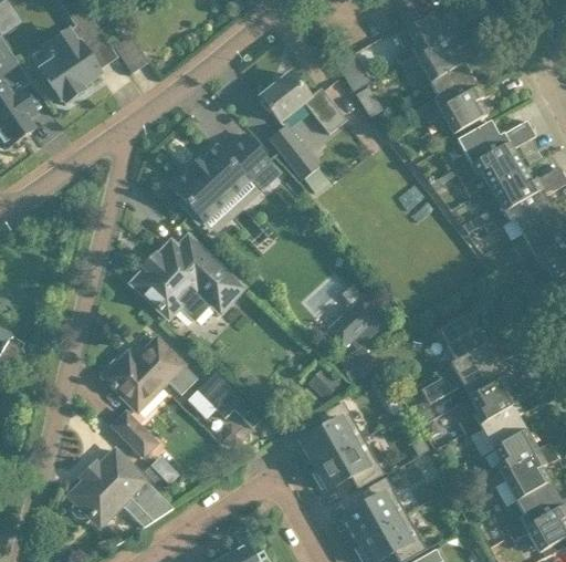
[(59,55),(40,68),(39,69),(61,100),(62,99),(65,102),(84,90),(82,85),(101,72),(84,49),(104,35),(80,0),(59,0),(75,24),(79,29),(71,33),(71,32),(52,45),(59,55)]
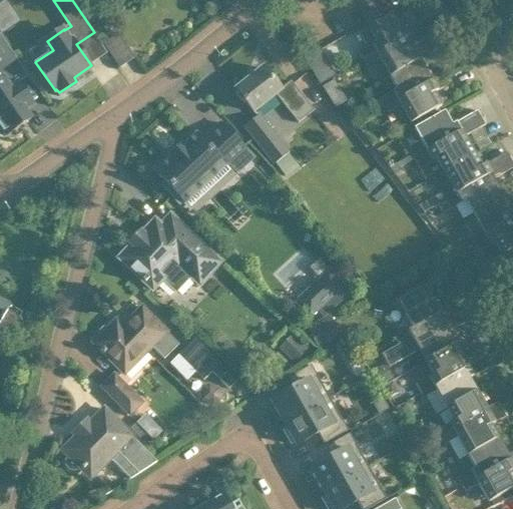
[(94,6),(84,13),(89,21),(99,14),(94,6)]
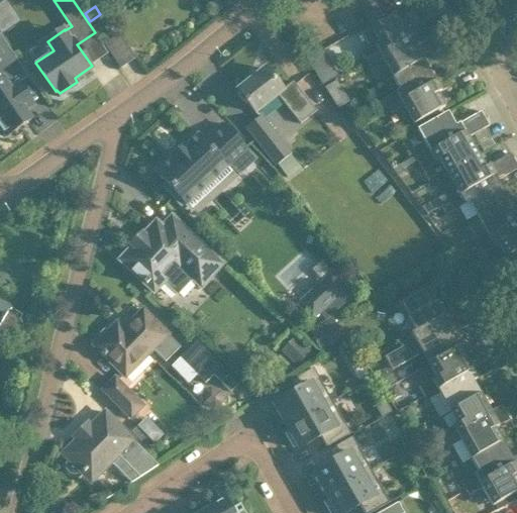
[(366,57),(367,58),(380,49),(381,52),(416,32),(417,34),(428,28),(423,20),(412,26),(402,9),(396,12),(395,11),(391,13),(392,15),(363,31),(370,43),(359,48),(365,57),(366,57)]
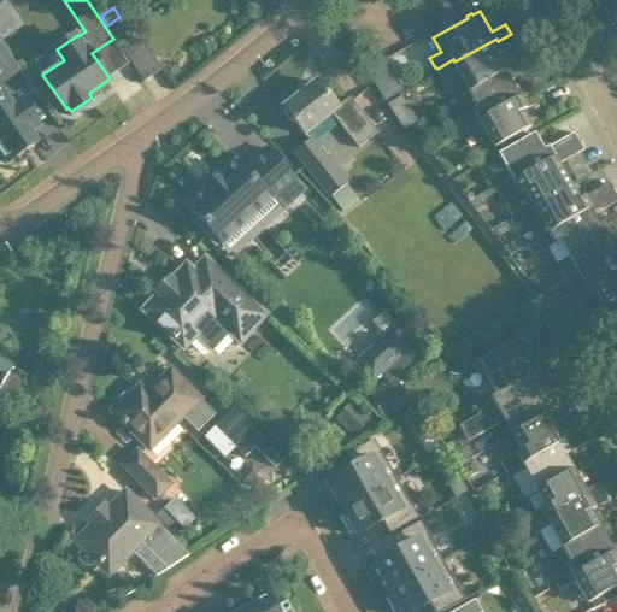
[(441,76),(457,66),(470,89),(506,69),(497,52),(515,41),(511,34),(498,41),(497,39),(454,62),(453,59),(438,69),(441,76)]
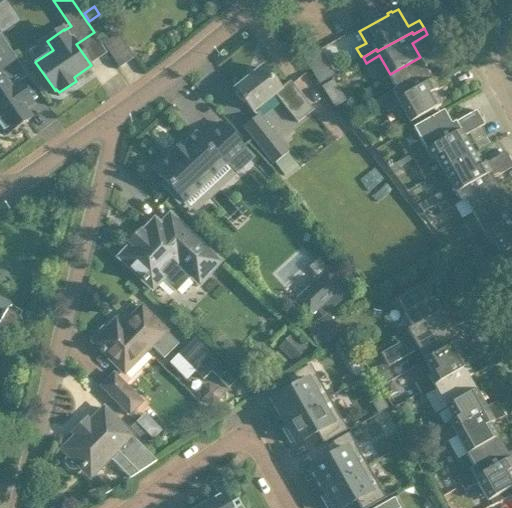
[(0,57),(3,62),(15,54),(0,31),(0,57)]
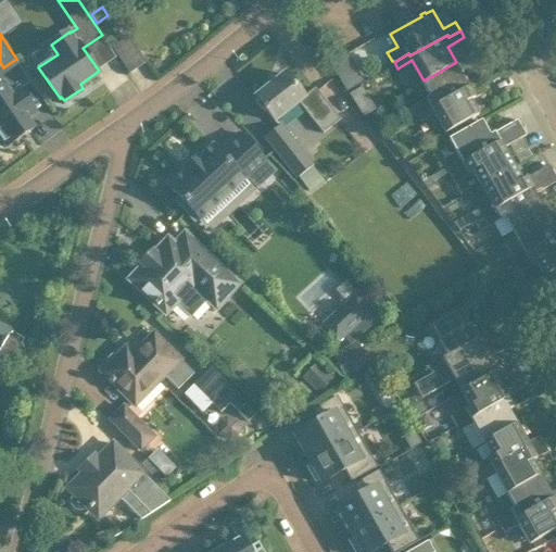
[(113,45),(117,51),(130,70),(144,59),(127,35),(113,45)]
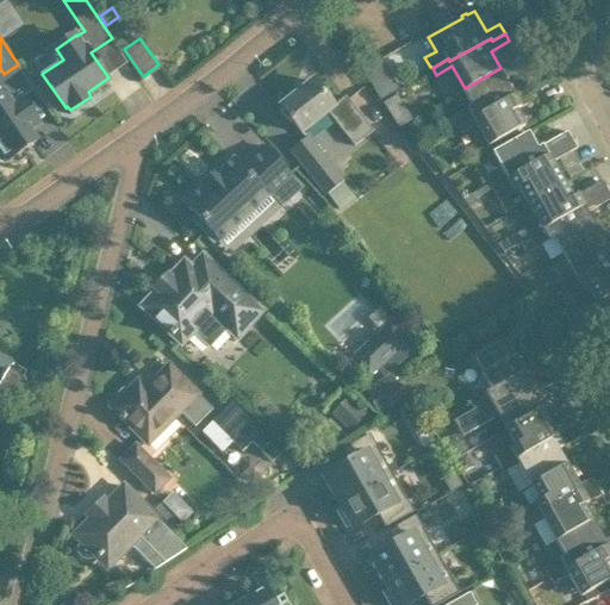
[(385,60),(362,73),(375,97),(398,85),(385,60)]
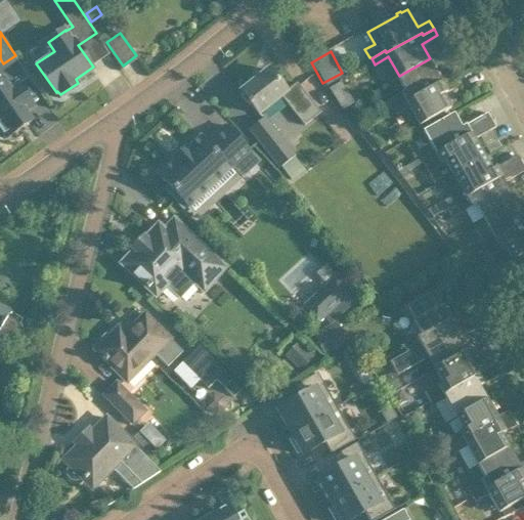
[(406,88),(389,97),(390,98),(393,104),(405,96),(408,100),(438,83),(440,85),(454,77),(450,69),(439,75),(430,58),(399,76),(406,88)]
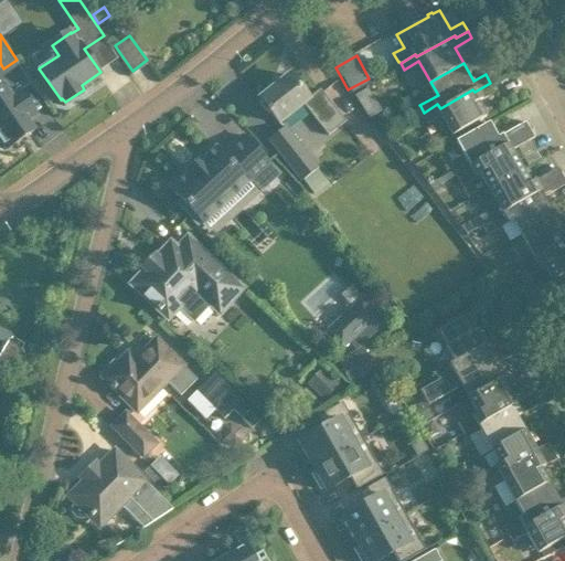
[(312,95),(311,93),(308,95),(290,72),(260,95),(268,106),(266,107),(269,110),(272,109),(279,119),(302,101),(328,131),(345,118),(339,109),(322,88),(312,95)]
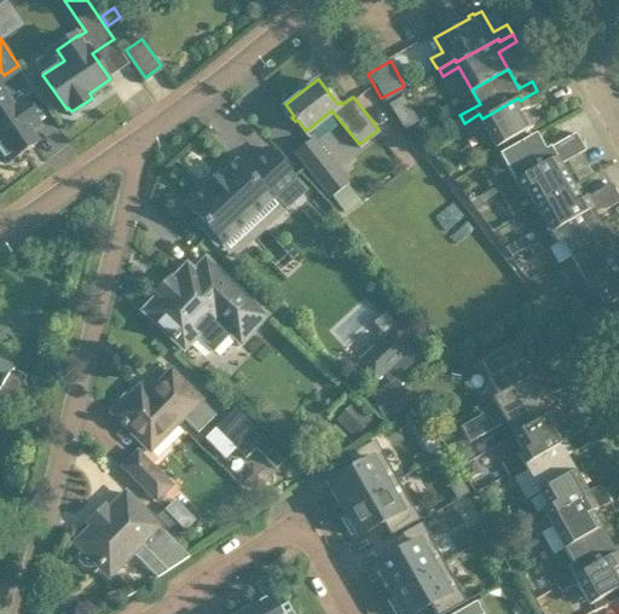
[(13,82),(0,91),(0,149),(7,160),(38,139),(30,129),(40,122),(23,96),(13,82)]
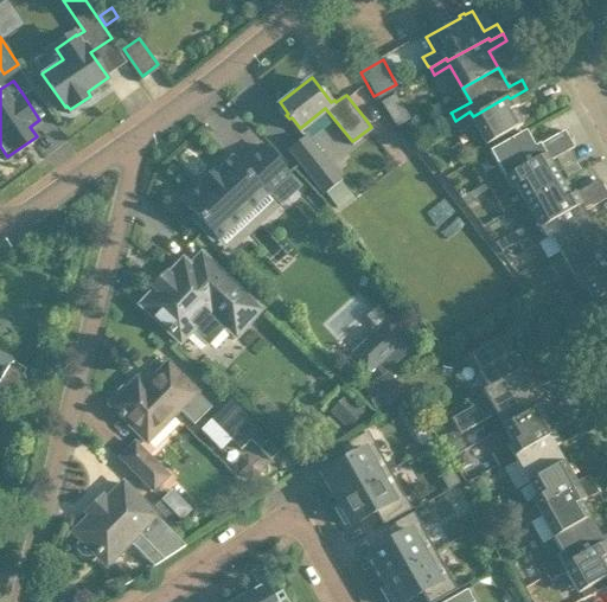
[(470,111),(455,121),(458,123),(460,128),(474,120),(487,142),(502,134),(522,122),(513,107),(531,96),(526,89),(510,98),(508,96),(473,116),(470,111)]
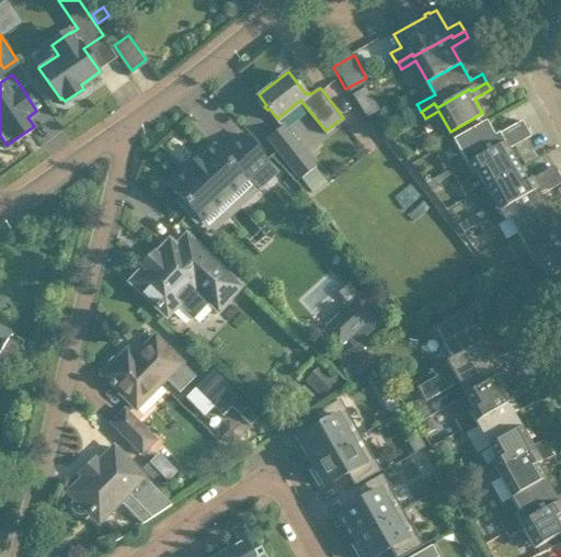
[(363,114),(352,122),(369,147),(380,139),(363,114)]
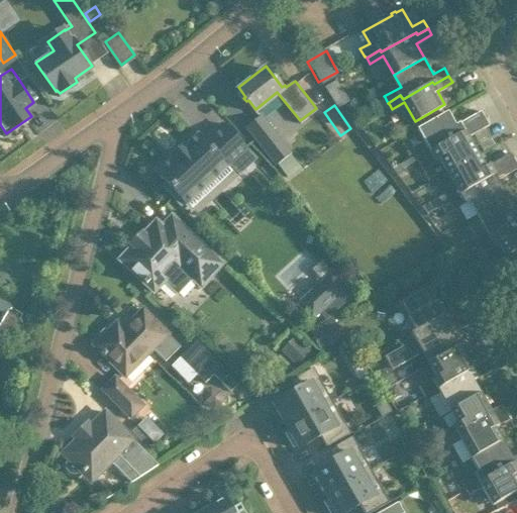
[(418,126),(429,145),(422,148),(426,156),(432,151),(431,148),(466,129),(468,134),(489,122),(481,108),(455,123),(447,109),(418,126)]
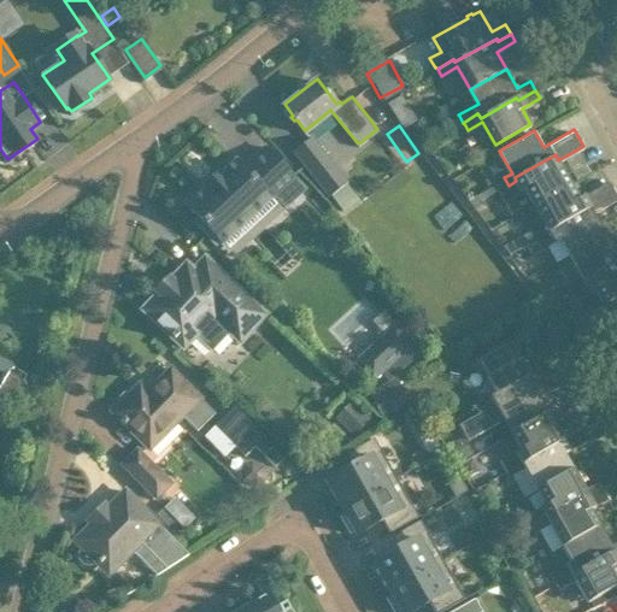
[(329,194),(331,193),(346,181),(348,180),(312,134),(293,148),(329,194)]
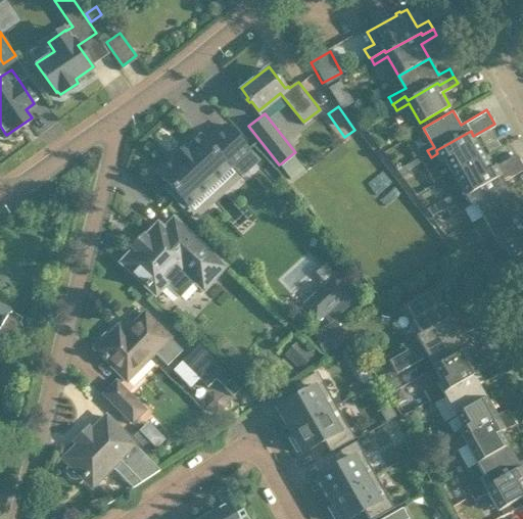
[(189,203),(204,190),(217,178),(232,163),(241,174),(258,158),(225,122),(205,139),(200,133),(186,146),(185,144),(173,156),(174,157),(158,172),(169,183),(165,186),(183,204),(186,202),(188,204),(189,203)]
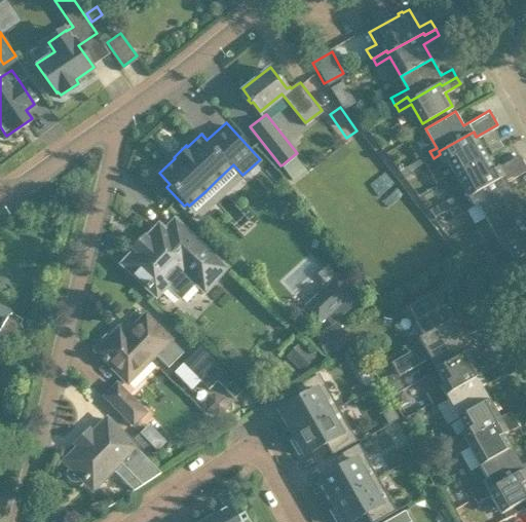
[(429,151),(423,155),(425,160),(430,169),(448,158),(456,173),(486,155),(476,137),(474,132),(439,151),(440,154),(434,158),(429,151)]
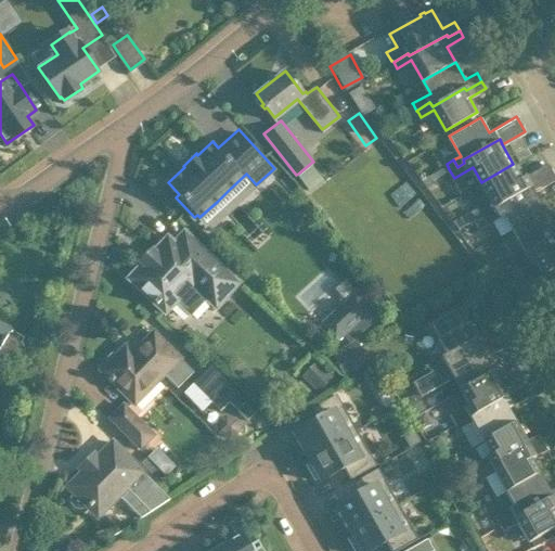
[(479,205),(454,219),(460,227),(474,218),(480,215),(478,209),(480,208),(485,205),(489,213),(497,208),(495,206),(531,186),(534,190),(554,178),(554,174),(549,162),(520,178),(513,164),(481,182),(488,194),(476,201),(479,205)]
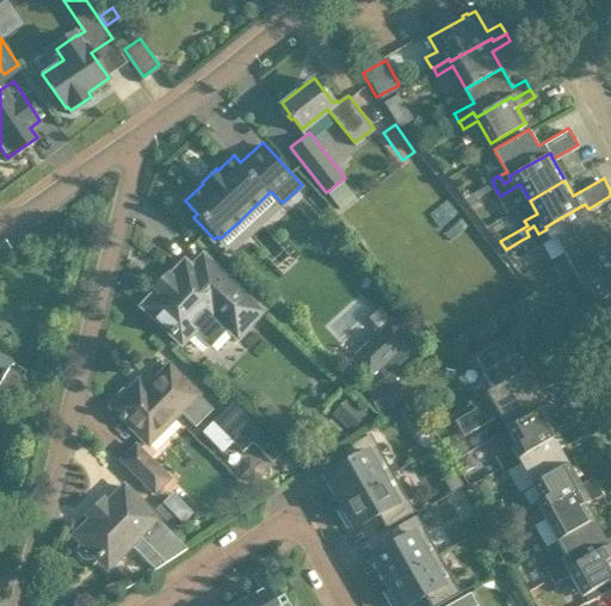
[(529,229),(526,230),(529,236),(535,246),(535,247),(543,242),(556,235),(566,251),(600,230),(588,209),(585,204),(545,227),(547,229),(538,234),(534,226),(529,229)]
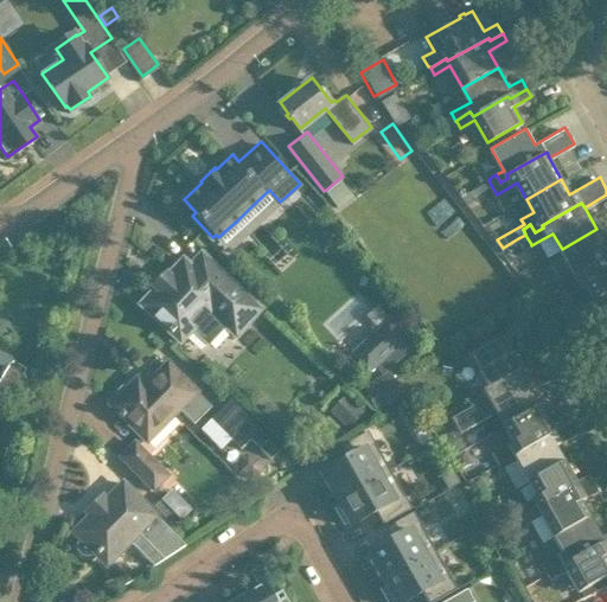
[(574,270),(566,275),(570,281),(577,277),(576,275),(606,257),(606,241),(604,243),(596,229),(562,249),(574,270)]
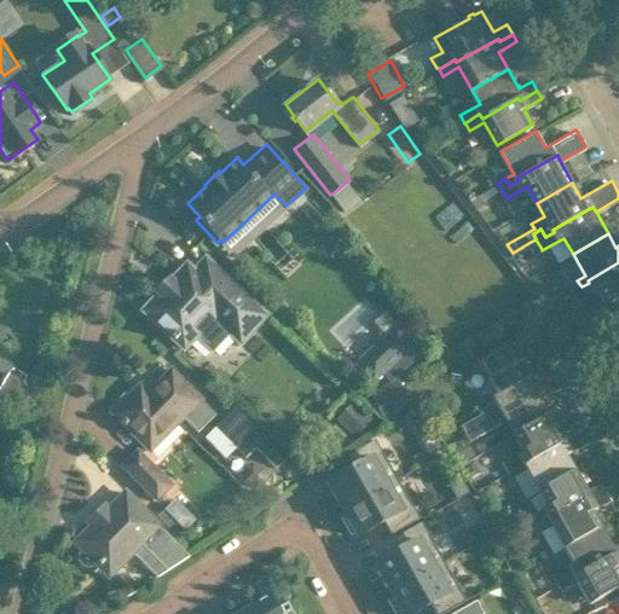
[(186,262),(172,278),(169,274),(155,290),(158,293),(144,308),(184,346),(197,332),(208,343),(225,325),(241,340),(265,313),(206,256),(194,270),(186,262)]
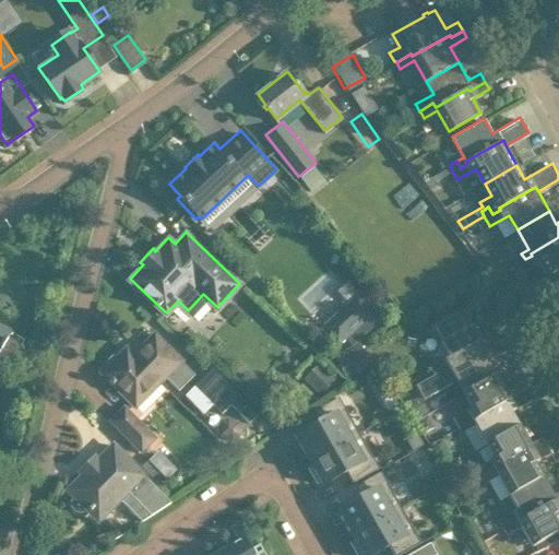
[(525,259),(521,254),(513,258),(521,271),(539,260),(547,275),(558,268),(558,237),(531,254),(532,256),(525,259)]
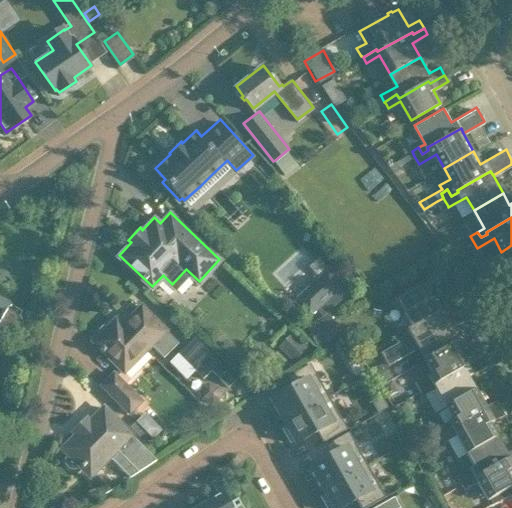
[(342,282),(329,267),(295,298),(309,313),(342,282)]
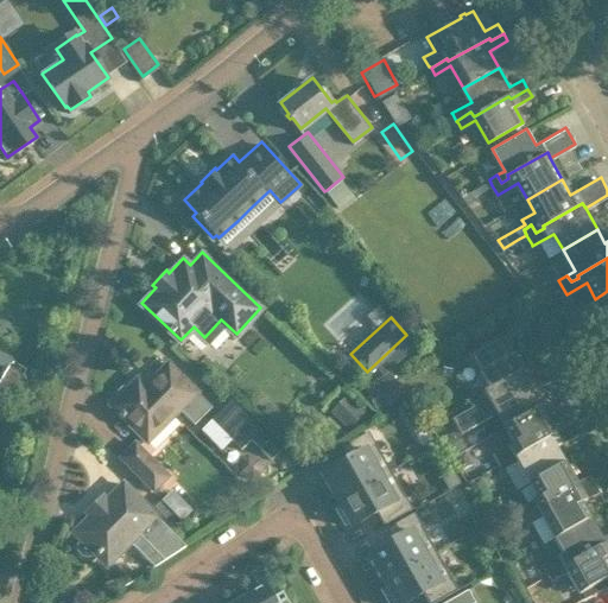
[(470,395),(474,402),(492,394),(493,398),(532,375),(533,379),(545,372),(543,368),(540,362),(527,369),(515,349),(513,350),(504,335),(474,351),(483,367),(480,368),(489,385),(470,395)]
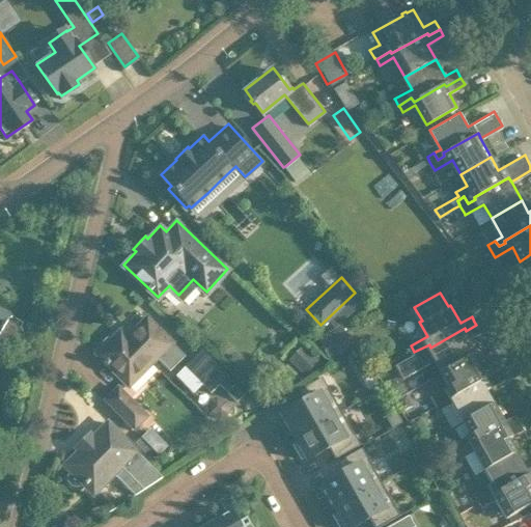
[(11,312),(0,305),(0,343),(6,348),(8,344),(16,344),(24,332),(20,325),(23,322),(10,313),(11,312)]
